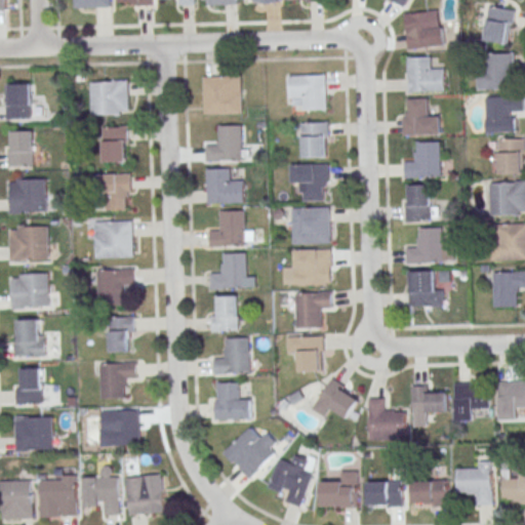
[(74,0),(75,8),(112,7),(112,0),(74,0)]
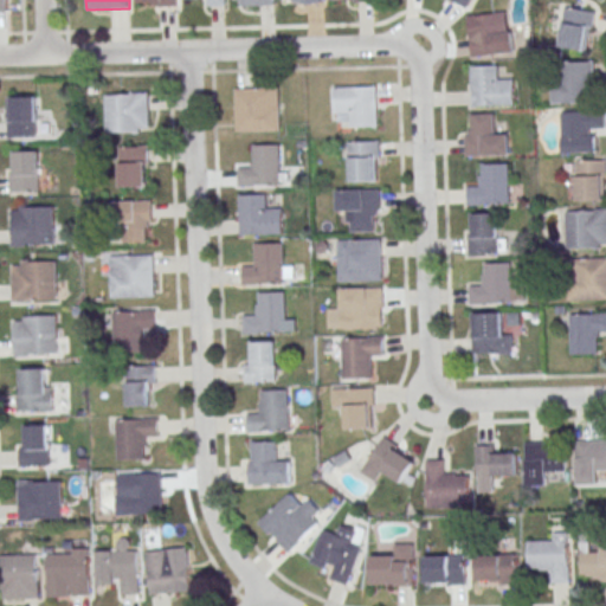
[(560,44),(584,52),(597,14),(573,6),(560,44)]
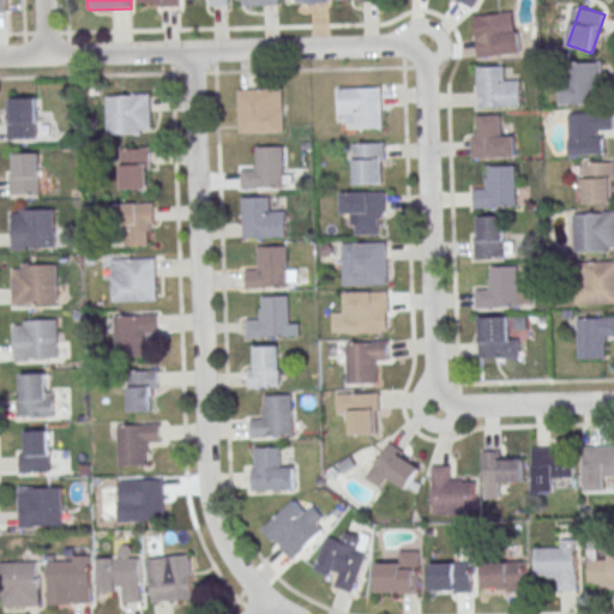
[(477,58),(521,54),(516,12),(474,16),(477,58)]
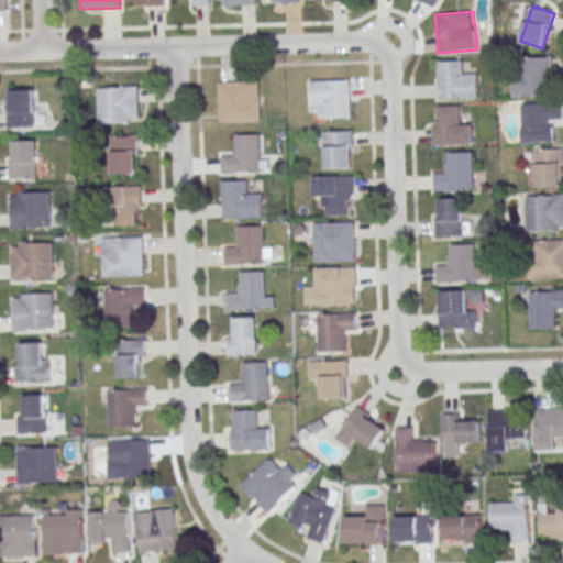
[(514,96),(552,96),(552,56),(525,56),(525,75),(514,75),(514,96)]
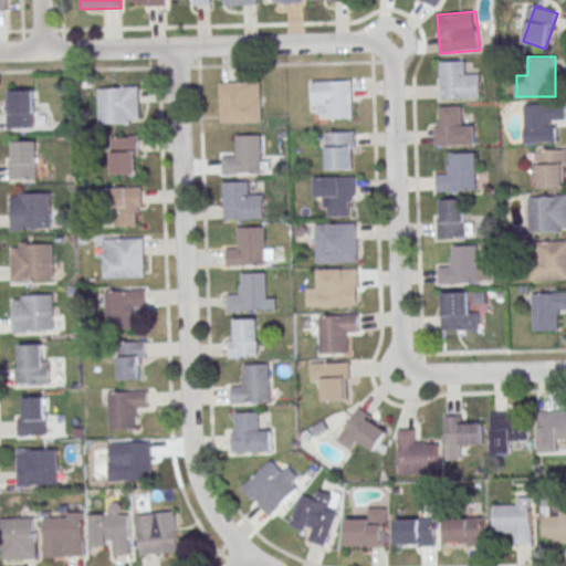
[(440,62),(465,61),(467,74),(480,73),(481,97),(441,98),(440,62)]
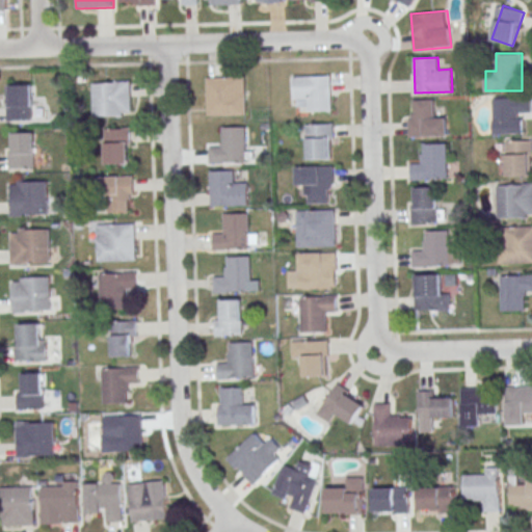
[(206,77),(244,76),(245,114),(208,115),(206,77)]
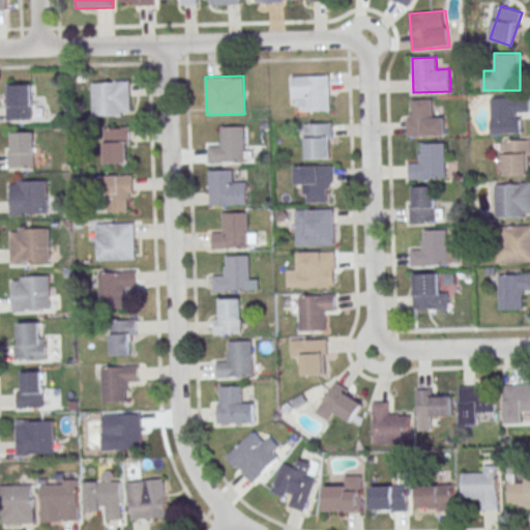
[(293,77),(329,76),(330,110),(306,111),(305,98),(293,98),(293,77)]
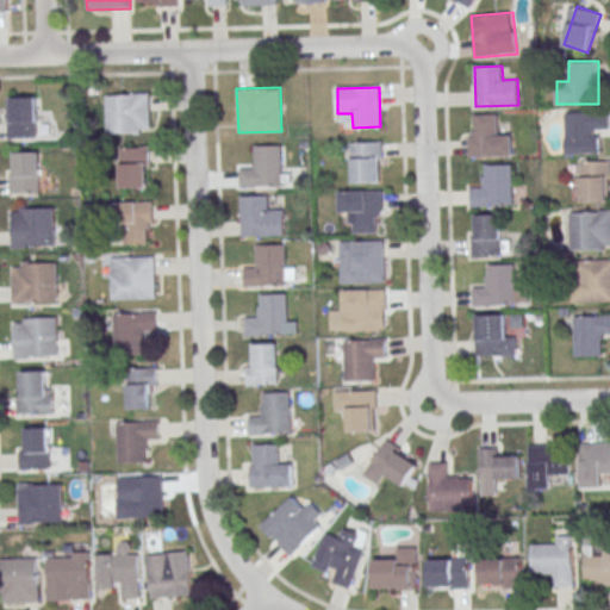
[(107,93),(151,92),(153,134),(109,135),(107,93)]
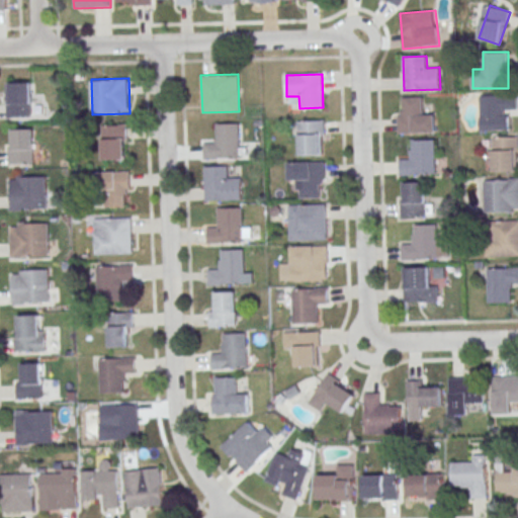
[(11,82),(31,81),(32,116),(8,116),(7,102),(12,102),(11,82)]
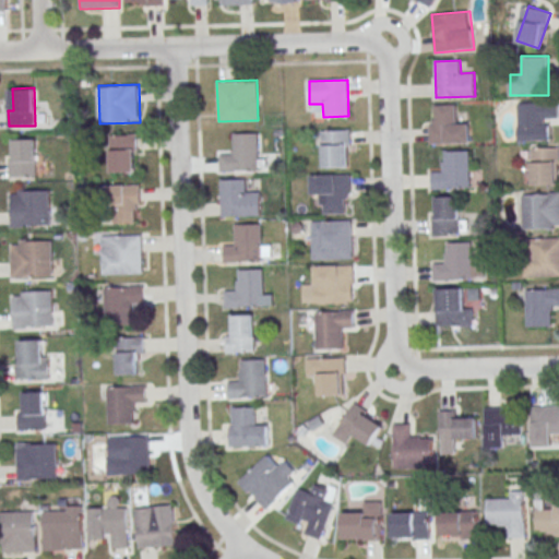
[(548,141),(548,120),(558,120),(558,103),(519,103),(519,141),(548,141)]
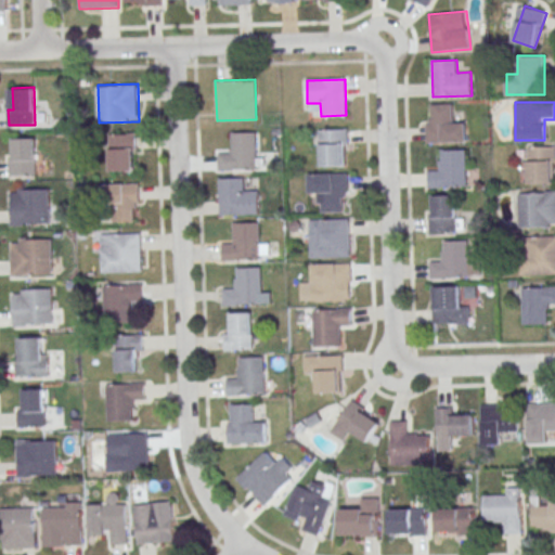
[(431,104),(452,103),(453,123),(465,123),(466,142),(426,143),(426,124),(429,124),(429,118),(433,118),(431,104)]
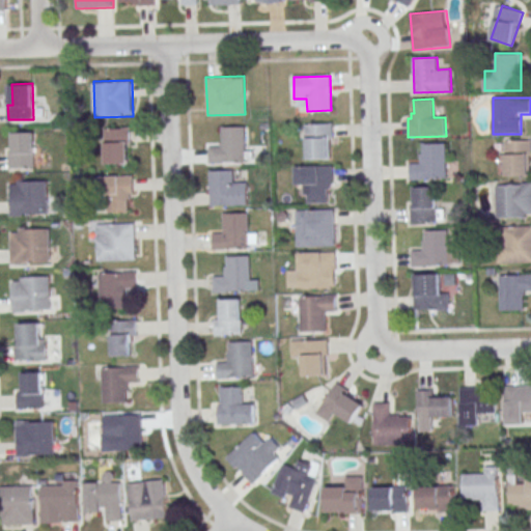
[(307,123),(307,160),(333,160),(333,123),(307,123)]
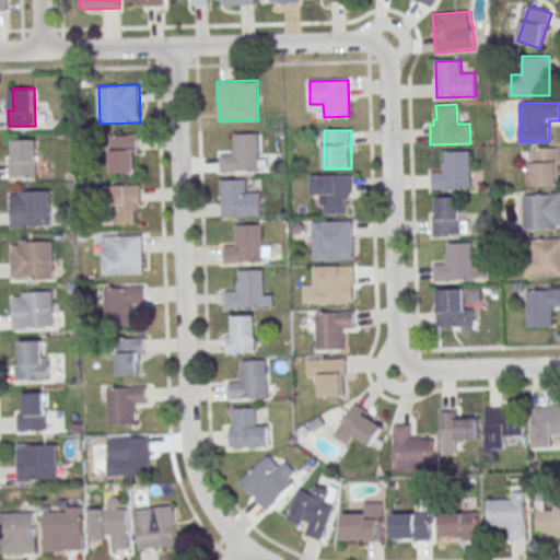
[(258,132),(259,171),(220,172),(220,154),(232,154),(232,149),(234,149),(233,133),(258,132)]
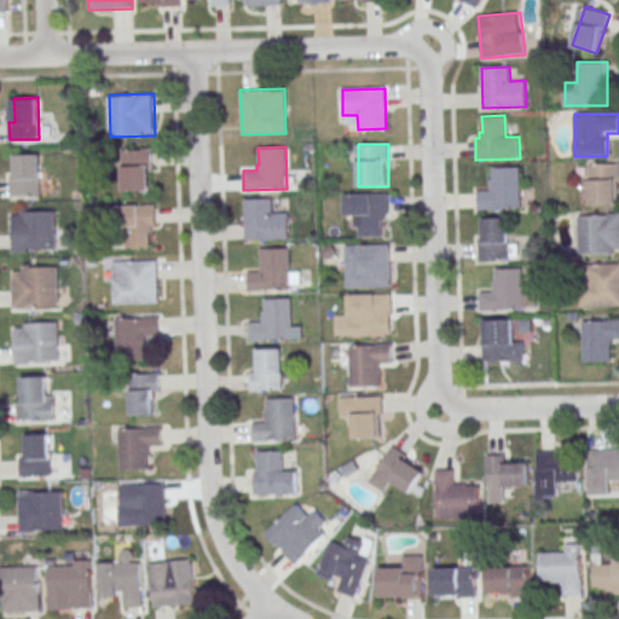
[(122,150),(123,191),(152,190),(151,167),(154,167),(154,148),(142,148),(142,149),(122,150)]
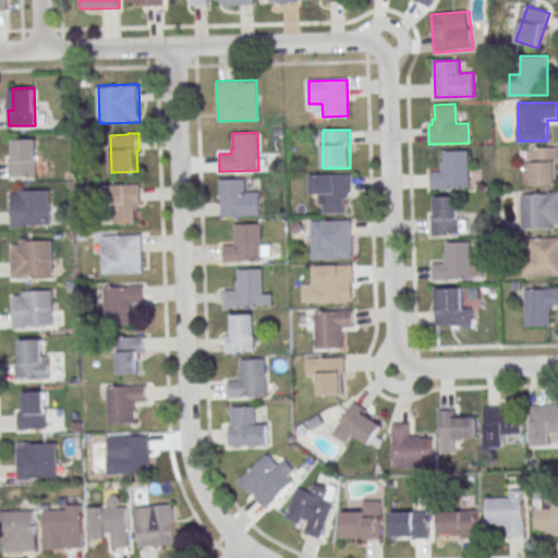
[(14,138),(36,137),(37,176),(11,176),(10,159),(15,159),(14,138)]
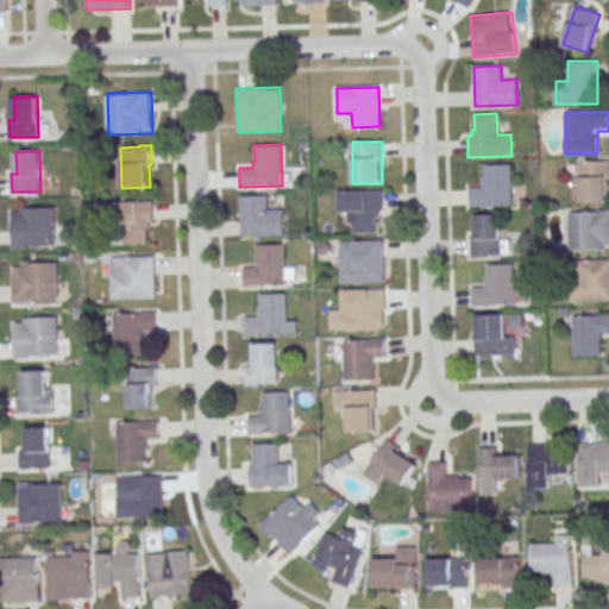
[(608,161),(581,161),(581,201),(608,200),(608,161)]
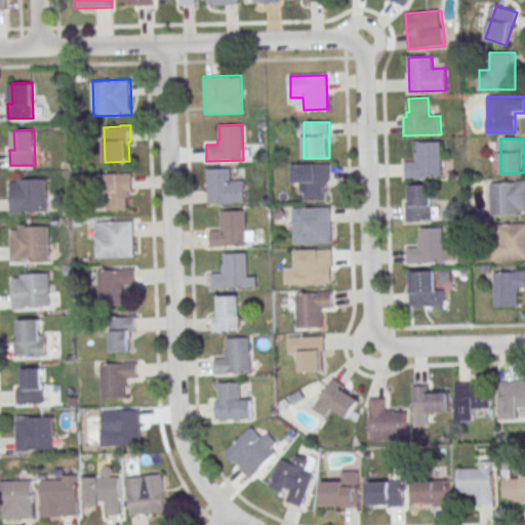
[(441,142),(442,175),(406,177),(405,161),(416,161),(415,152),(418,152),(418,143),(441,142)]
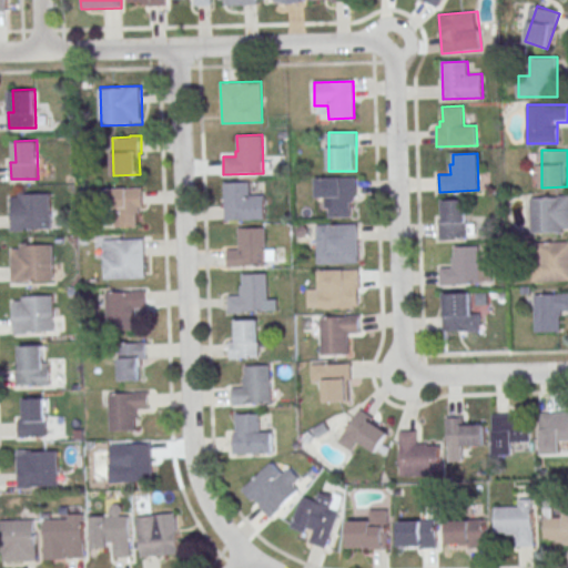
[(315,179),(356,176),(357,196),(354,196),(354,202),(351,202),(352,216),(331,216),(330,196),(316,198),(315,179)]
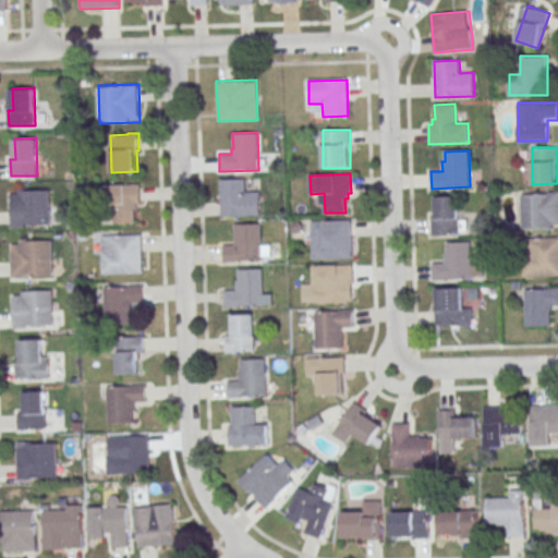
[(220,180),(245,179),(246,192),(261,191),(262,214),(221,216),(220,180)]
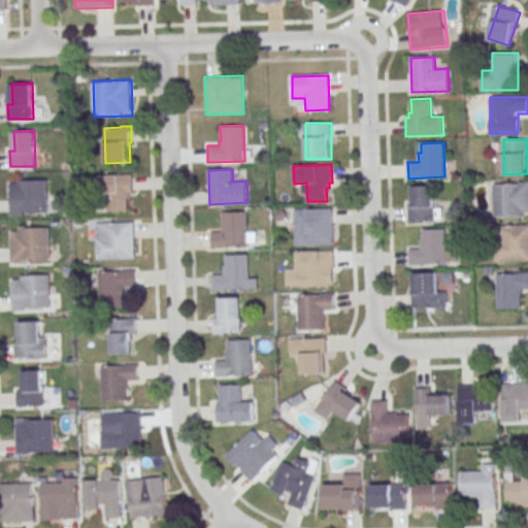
[(96,174),(96,211),(128,210),(128,197),(130,197),(130,192),(133,192),(133,174),(96,174)]
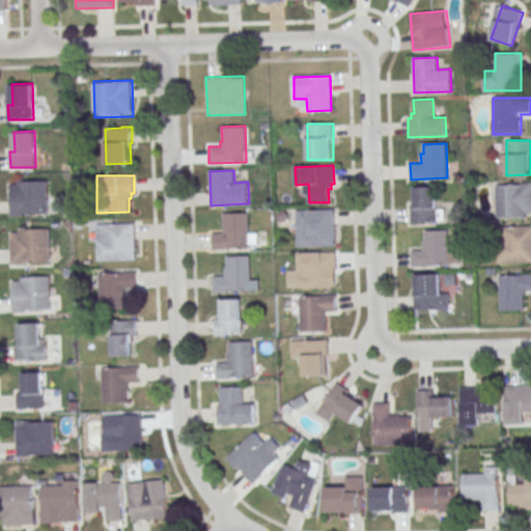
[(19,180),(48,180),(49,213),(11,214),(10,184),(19,184),(19,180)]
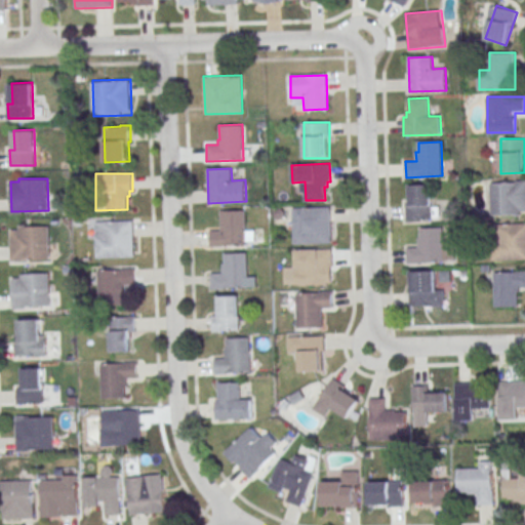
[(524,180),(490,180),(490,215),(524,214),(524,180)]
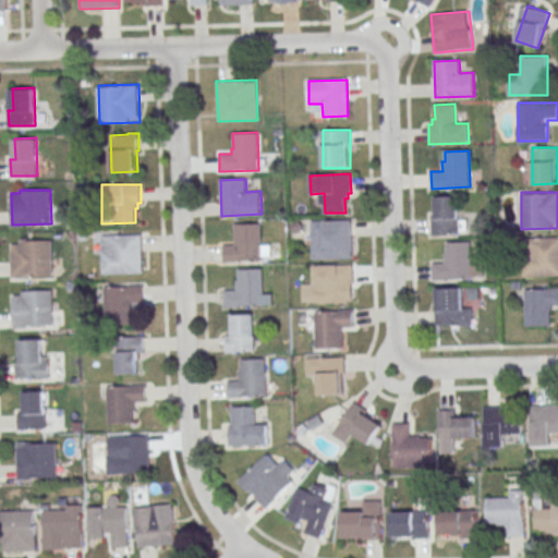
[(432,196),(432,233),(463,233),(463,196),(432,196)]
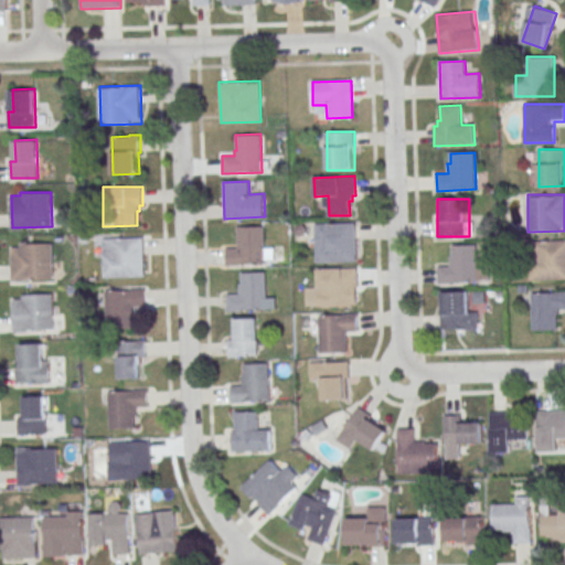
[(315,223),(355,222),(356,262),(316,263),(315,223)]
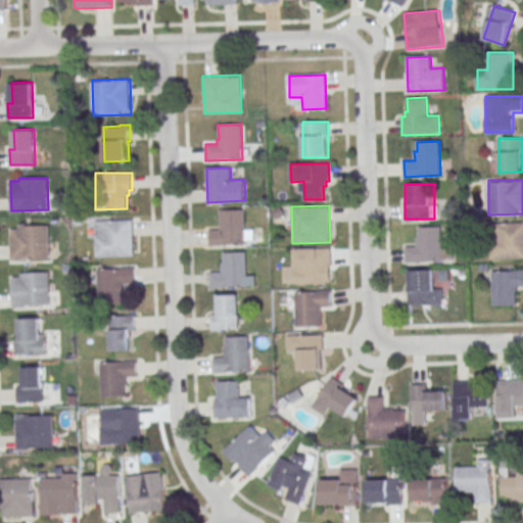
[(209,230),(220,229),(220,209),(246,208),(247,244),(209,245),(209,230)]
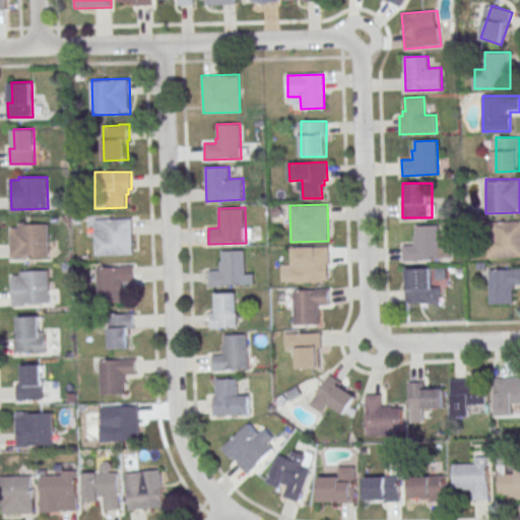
[(94,219),(133,218),(133,254),(94,255),(94,219)]
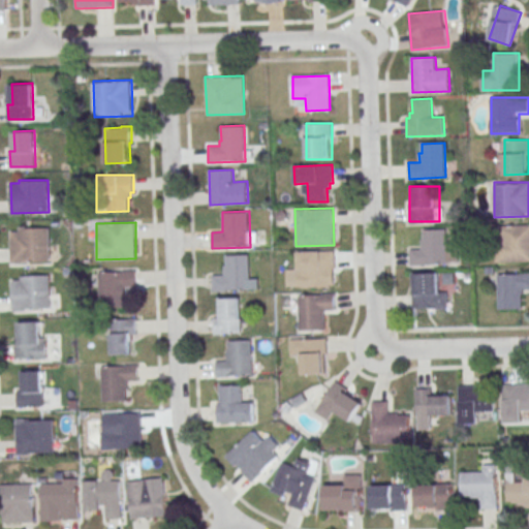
[(528,225),(498,225),(498,261),(528,261),(528,225)]
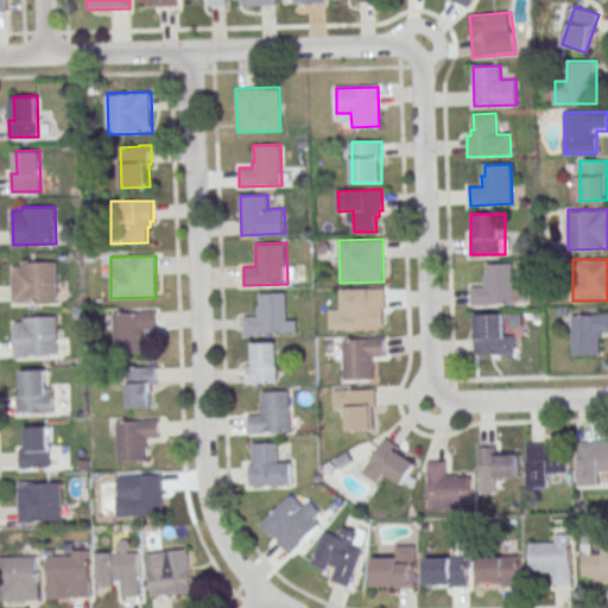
[(24,263),(57,261),(57,299),(16,299),(14,266),(24,266),(24,263)]
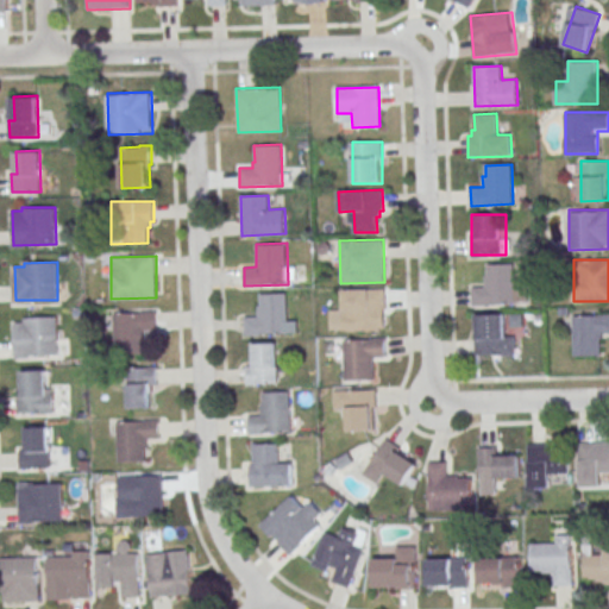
[(472,305),(515,305),(514,264),(484,264),(485,287),(472,287),(472,305)]
